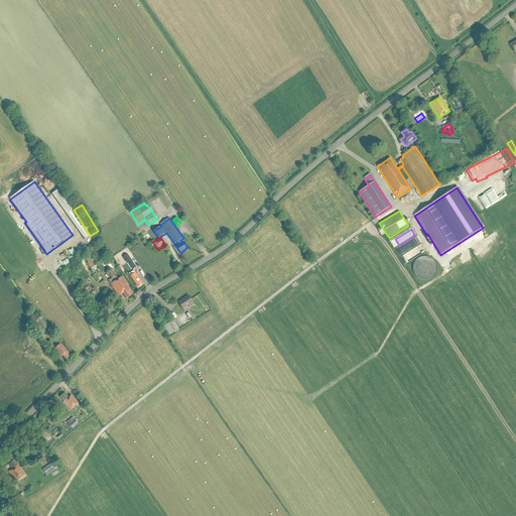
[(69,263),(85,249),(81,244),(78,247),(76,245),(71,250),(72,251),(63,258),(69,263)]
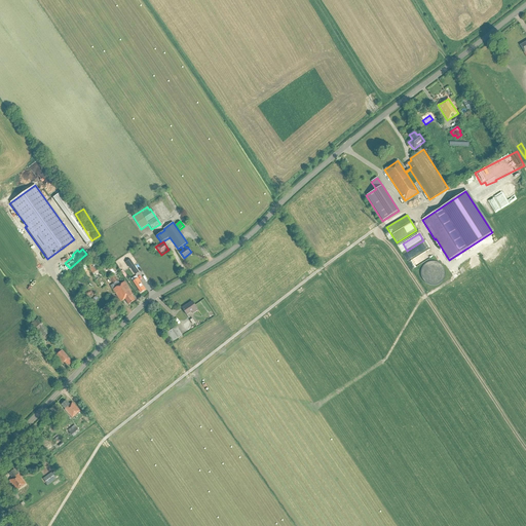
[(428,250),(412,259),(416,265),(433,255),(428,250)]
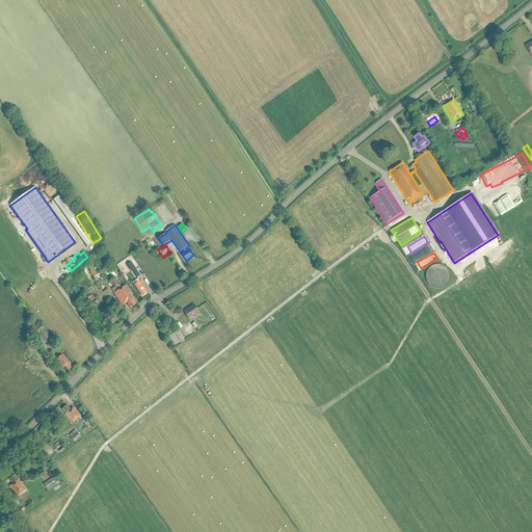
[(135,269),(131,262),(127,266),(131,271),(132,270),(132,271),(135,269)]
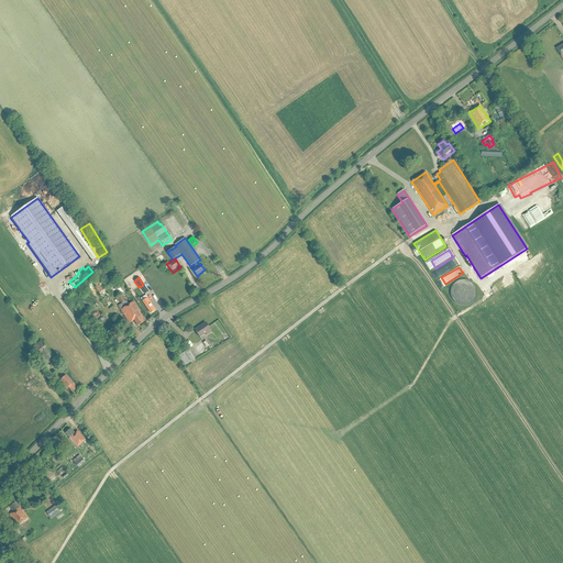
[(471,304),(473,302),(474,300),(475,298),(476,296),(476,294),(476,291),(476,288),(475,286),(474,284),(473,283),(471,280),(468,279),(466,279),(464,278),(461,278),(459,279),(456,280),(454,282),(453,284),(451,285),(450,287),(450,289),(450,293),(450,295),(450,297),(451,299),(453,301),(454,302),(456,305),(459,305),(461,306),(464,306),(466,306),(468,305),(471,304)]
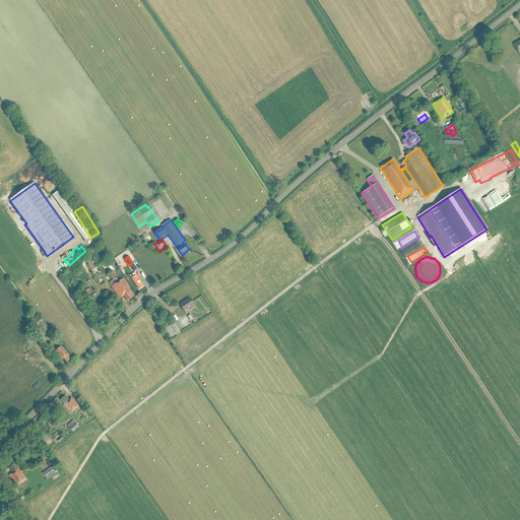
[(98,266),(92,259),(86,263),(95,276),(101,273),(96,267),(98,266)]
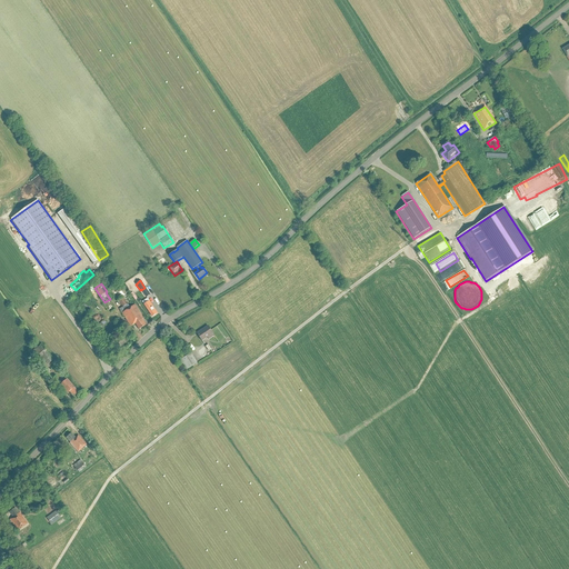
[(150,285),(147,287),(152,295),(156,292),(150,285)]
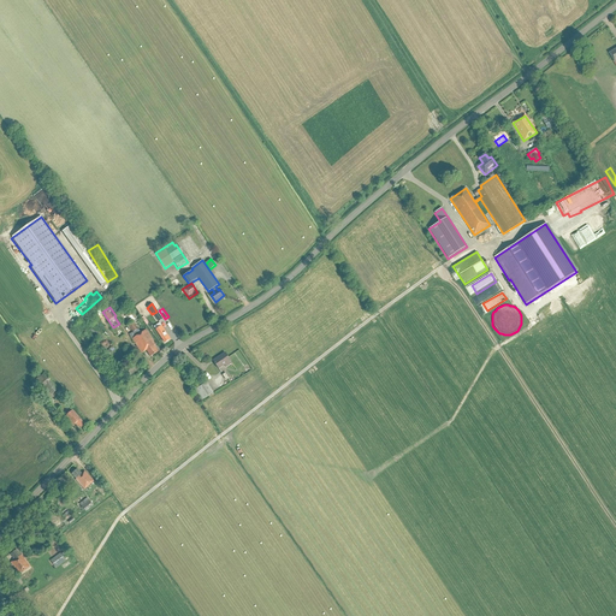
[(169,321),(163,325),(171,339),(177,337),(169,321)]
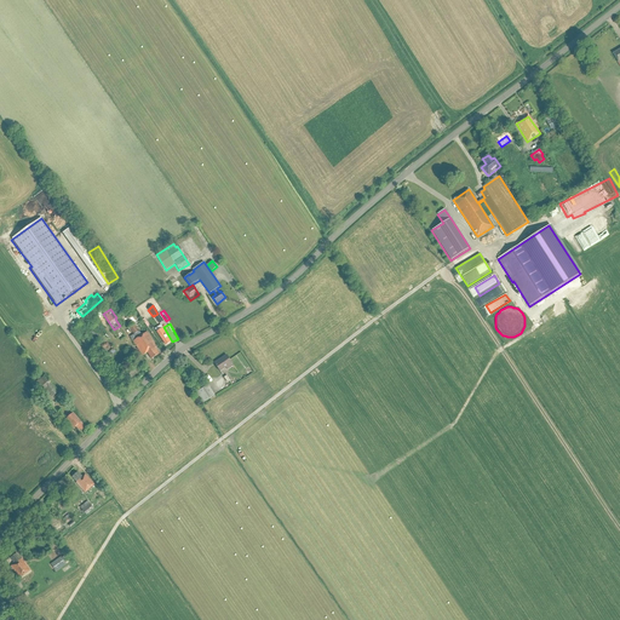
[(142,336),(133,325),(128,328),(135,336),(131,338),(143,356),(148,352),(151,360),(159,355),(155,348),(158,346),(148,332),(142,336)]
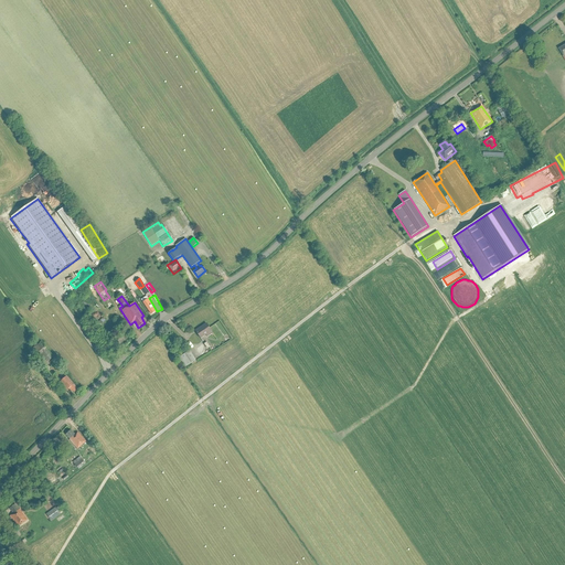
[(142,302),(151,315),(155,312),(153,310),(155,309),(148,299),(142,302)]
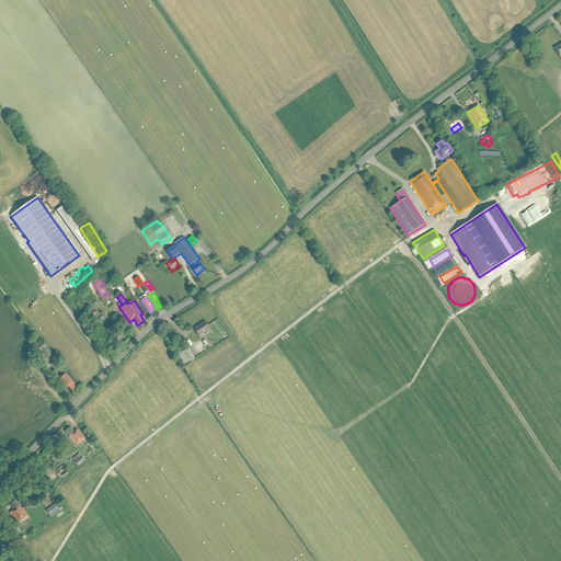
[(206,334),(212,331),(205,321),(194,329),(198,336),(204,332),(206,334)]
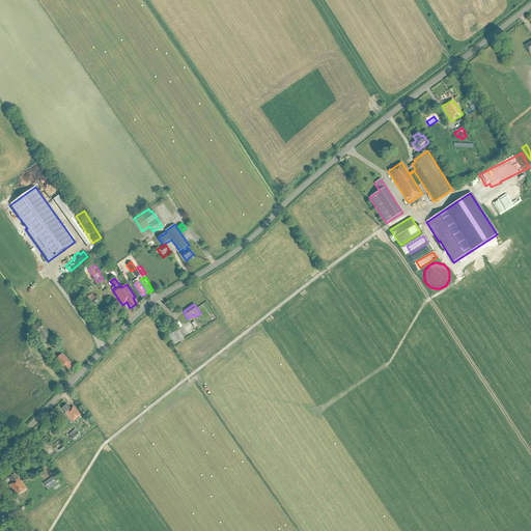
[(45,340),(50,336),(44,329),(38,322),(33,327),(33,326),(30,329),(35,335),(39,333),(45,340)]
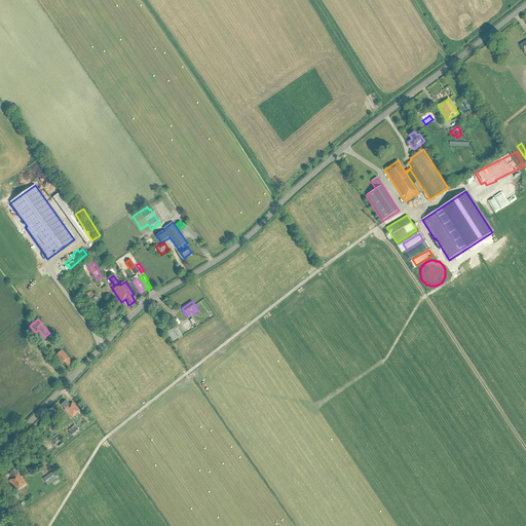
[(172,342),(182,336),(177,327),(166,333),(172,342)]
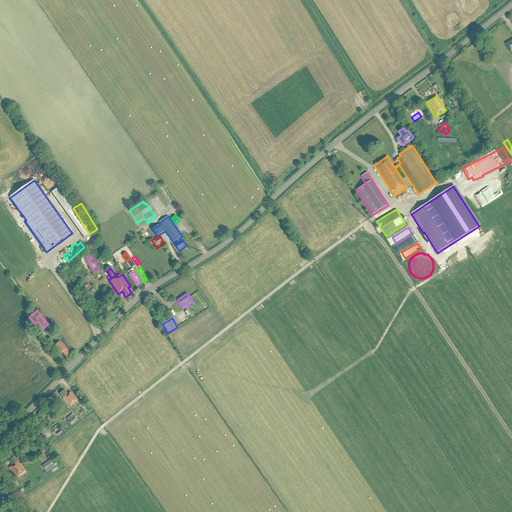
[(67,356),(70,353),(67,349),(67,348),(60,341),(54,346),(61,354),(62,352),(65,355),(66,354),(67,356)]
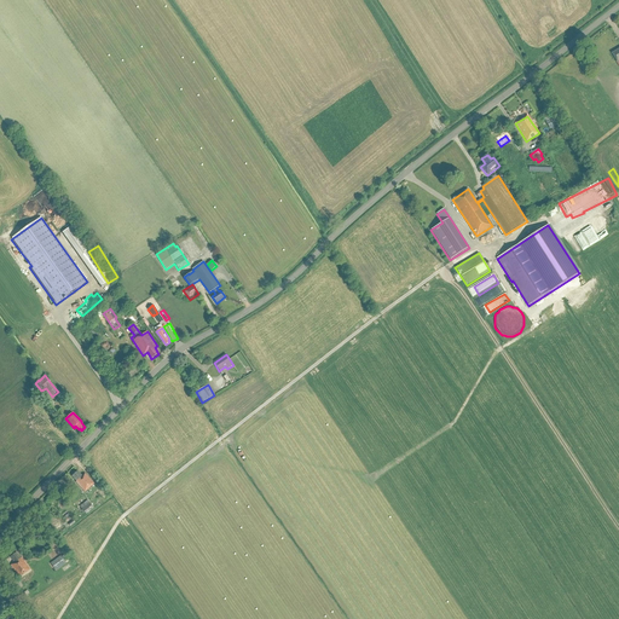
[(85,492),(94,484),(85,474),(82,476),(77,472),(73,476),(77,481),(76,482),(85,492)]
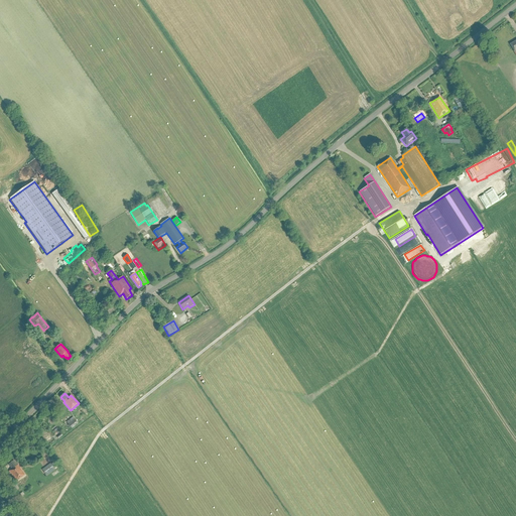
[(78,423),(75,419),(74,417),(67,422),(72,428),(78,423)]
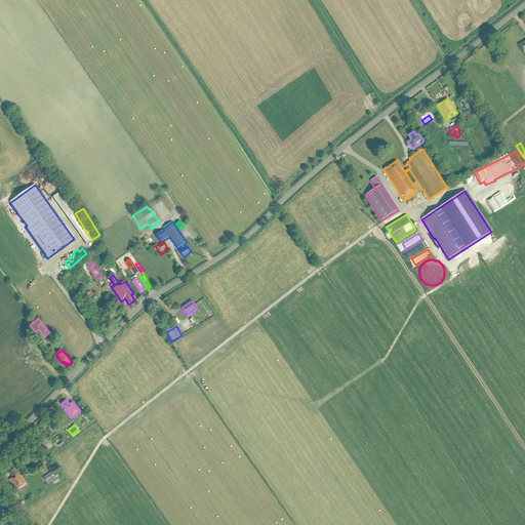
[(16,489),(26,483),(18,473),(17,474),(14,469),(9,473),(12,477),(9,480),(16,489)]
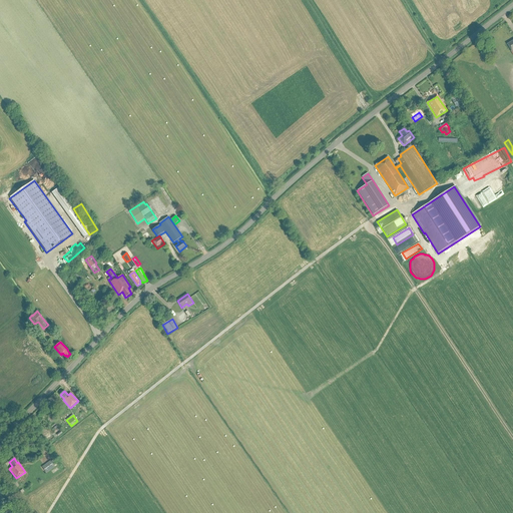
[(46,474),(54,468),(57,466),(53,461),(51,462),(51,461),(42,467),(46,474)]
